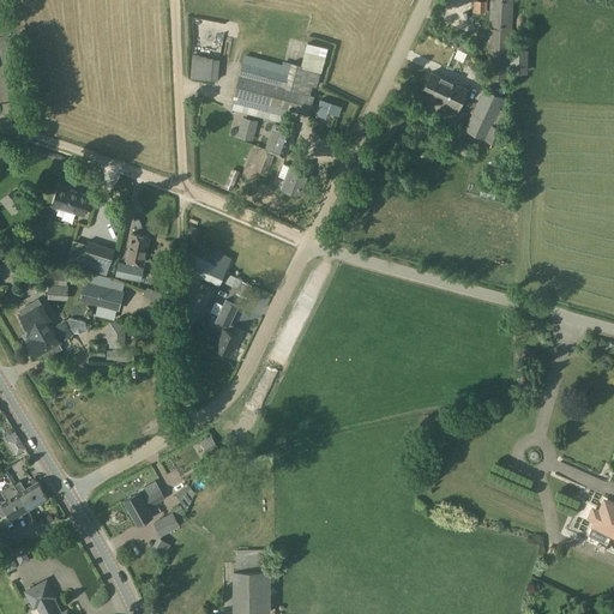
[(475,0),(475,12),(488,12),(488,0),(475,0)]
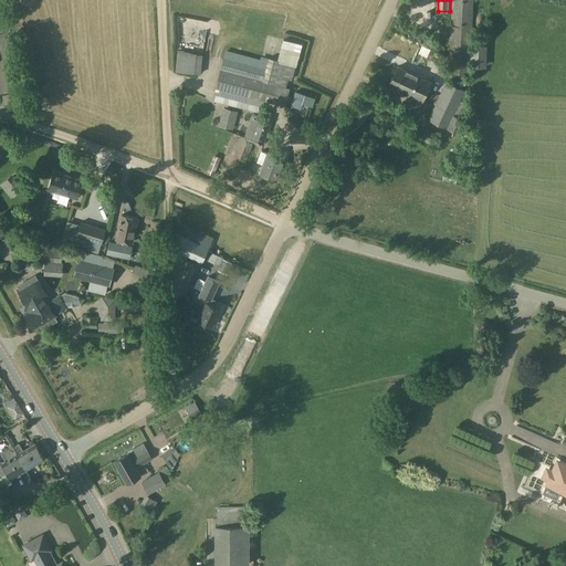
[(451,0),(448,72),(470,73),(471,62),(486,63),(486,45),(472,45),(473,0),(451,0)]
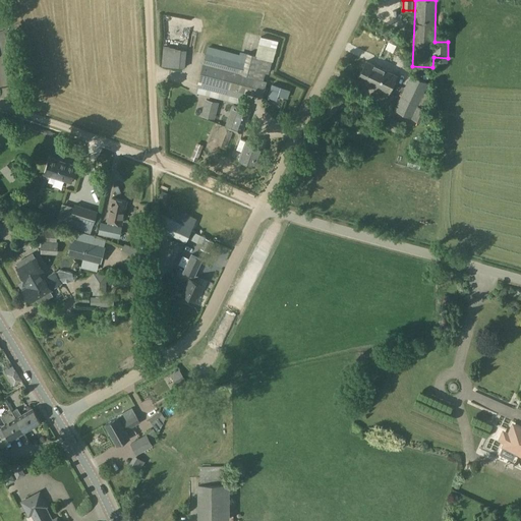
[(385,27),(382,34),(387,36),(390,30),(385,27)]
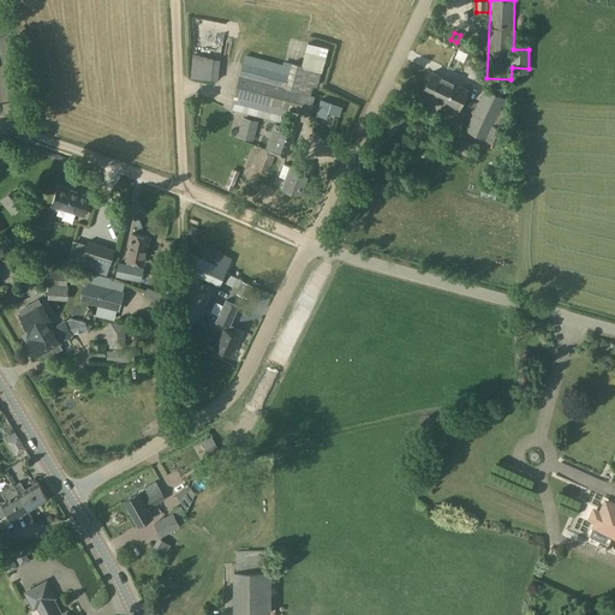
[(465,37),(459,49),(470,54),(475,43),(465,37)]
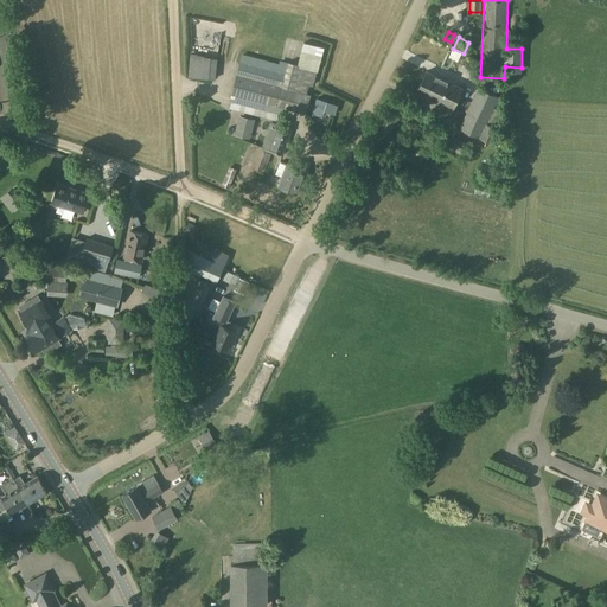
[(237,75),(228,107),(280,121),(283,108),(306,114),(311,94),(312,95),(325,48),(305,43),(299,64),(289,62),(289,63),(280,61),(279,64),(244,56),(242,64),(238,76),(237,75)]
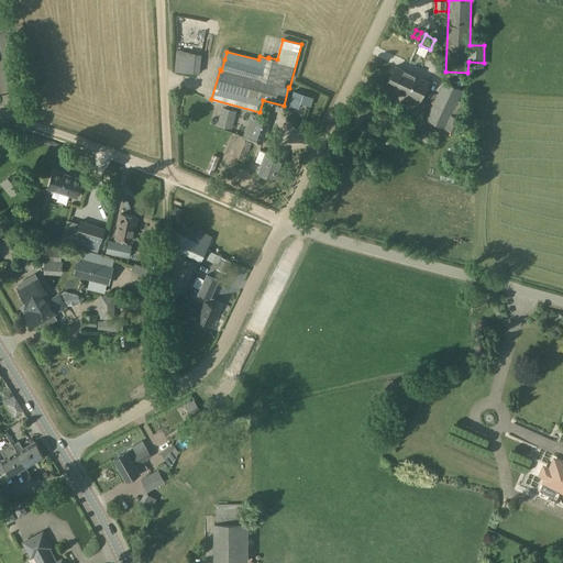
[(183,50),(177,50),(175,72),(199,74),(200,55),(183,50)]
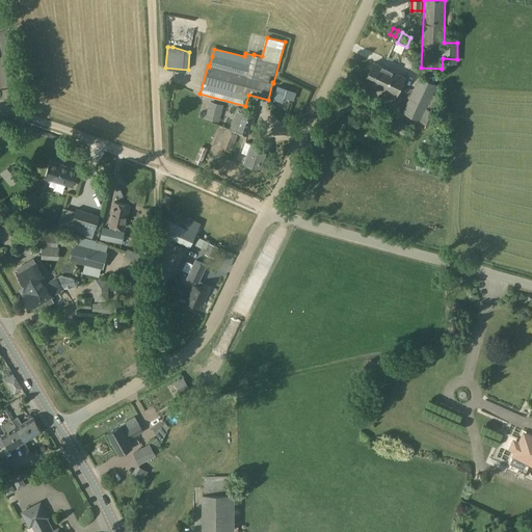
[(374,62),(366,80),(396,95),(405,77),(374,62)]
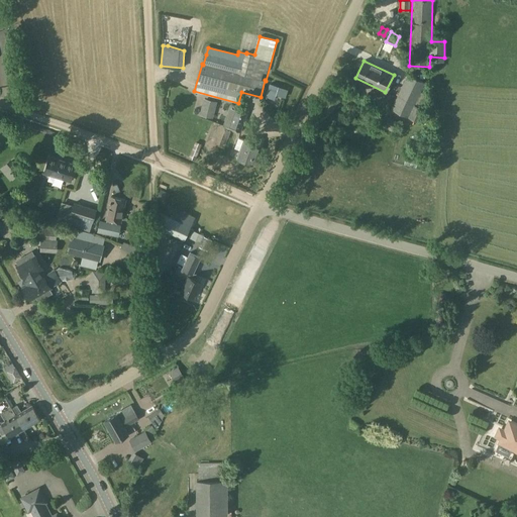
[(407,75),(391,108),(421,123),(426,110),(424,109),(430,97),(420,93),(425,83),(407,75)]
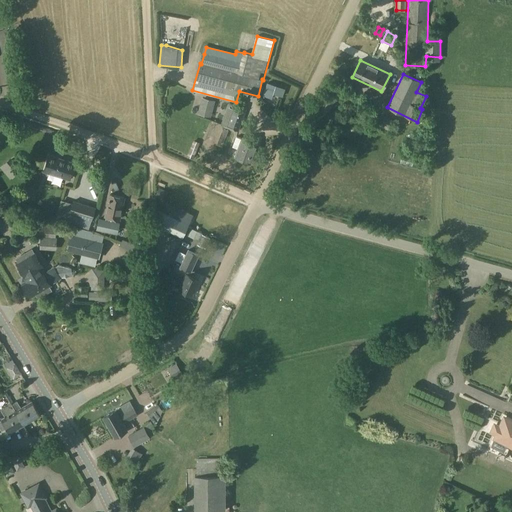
[(268,82),(263,98),(272,101),(275,94),(283,97),(286,89),(268,82)]
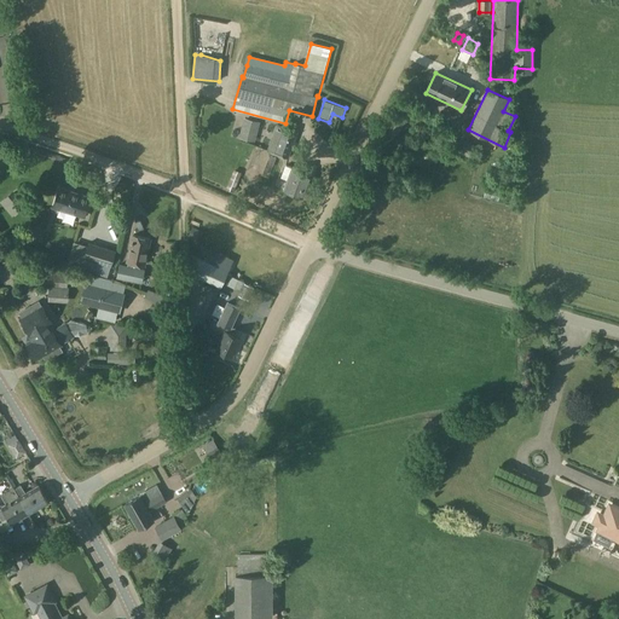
[(277,126),(268,149),(272,149),(271,152),(288,158),(294,142),(294,140),(296,133),(277,126)]
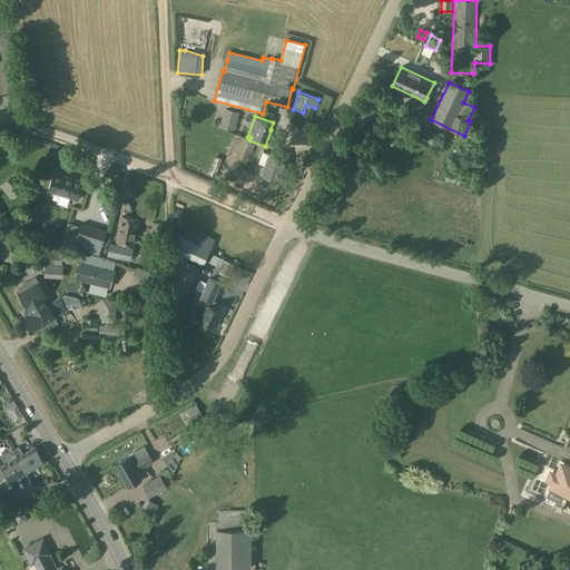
[(430,129),(423,140),(434,146),(440,135),(430,129)]
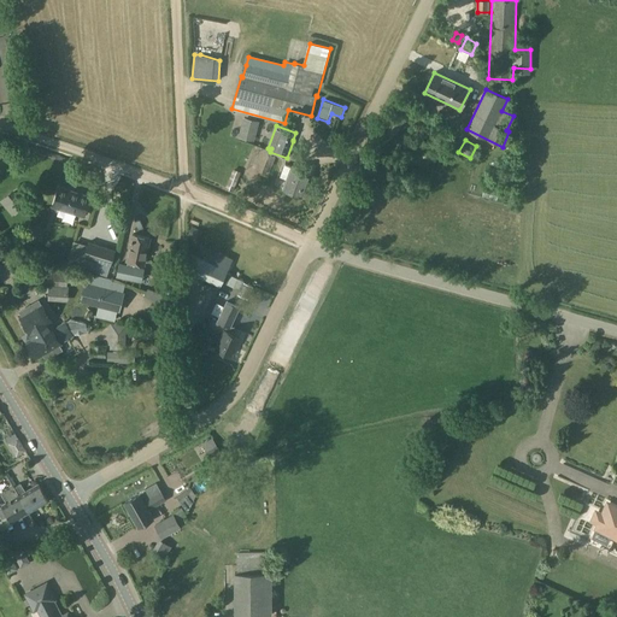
[(269,154),(262,175),(268,177),(276,157),(269,154)]
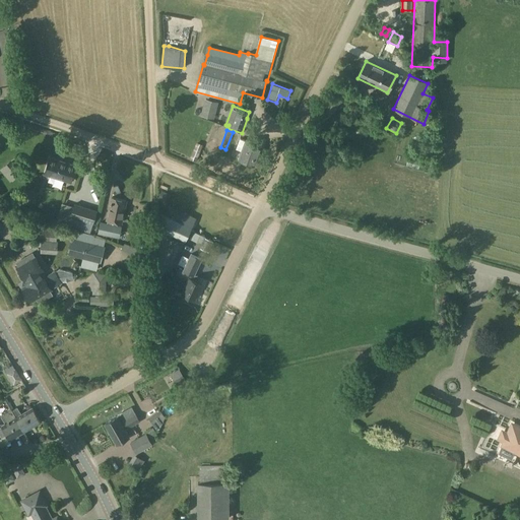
[(420,134),(412,138),(417,147),(426,143),(420,134)]
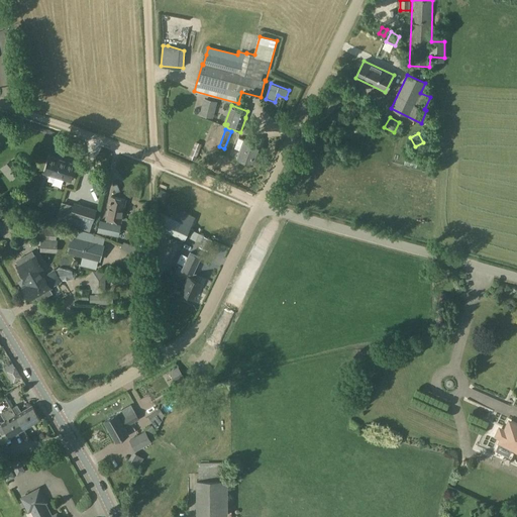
[(238,137),(234,148),(239,150),(236,158),(253,164),(261,145),(243,139),(238,137)]
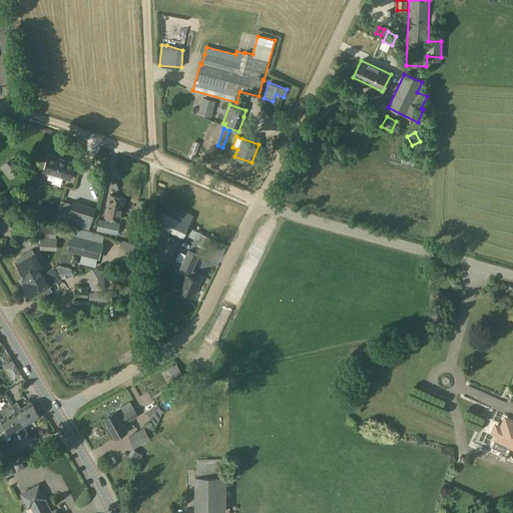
[(16,155),(1,167),(11,180),(26,168),(16,155)]
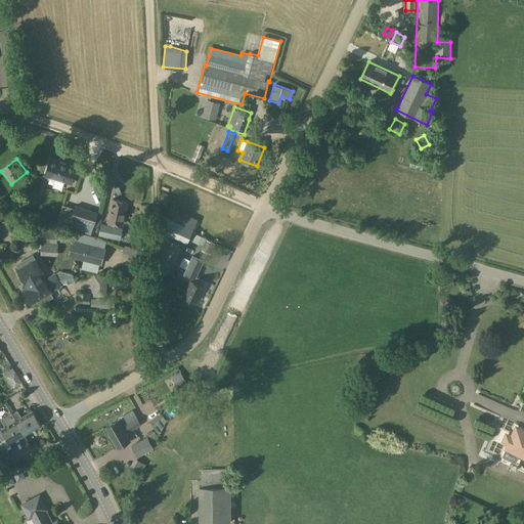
[(51,160),(46,175),(71,182),(76,167),(51,160)]
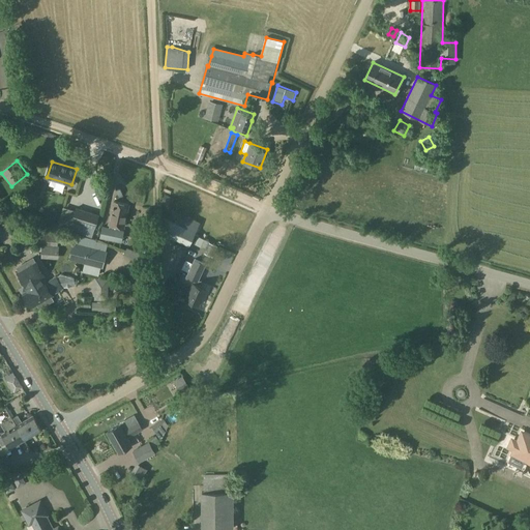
[(35,194),(20,198),(24,210),(39,206),(35,194)]
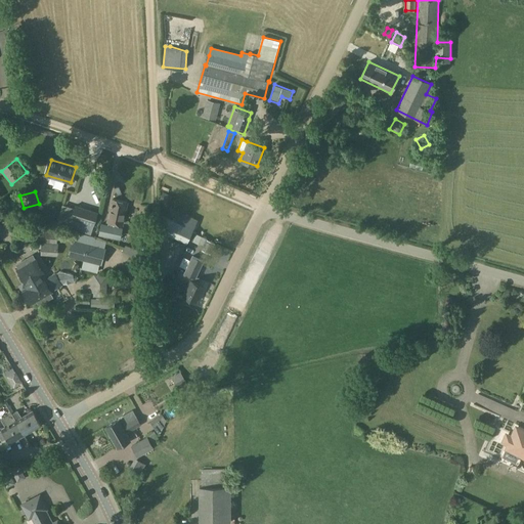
[(171,194),(163,191),(159,199),(167,203),(171,194)]
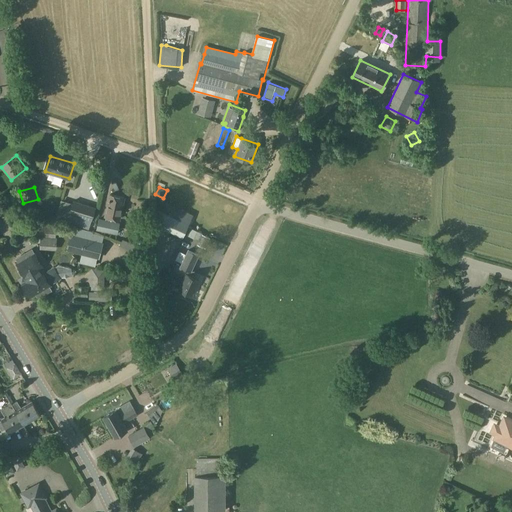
[(110,195),(106,216),(116,218),(119,218),(123,198),(110,195)]
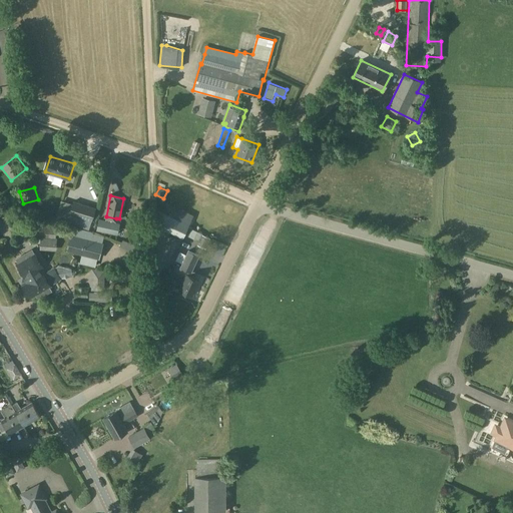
[(75,201),(71,214),(93,221),(97,208),(75,201)]
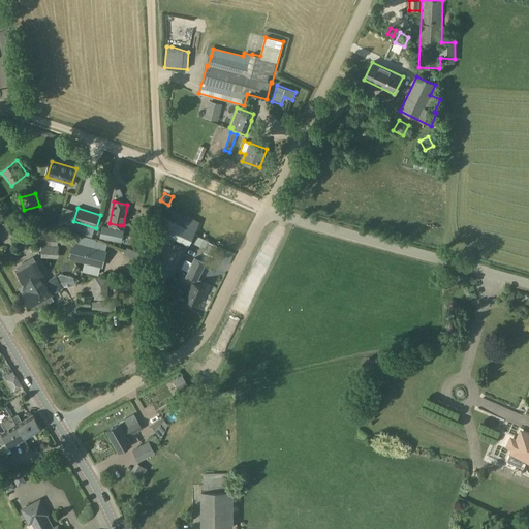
[(169,219),(163,234),(189,245),(195,231),(169,219)]
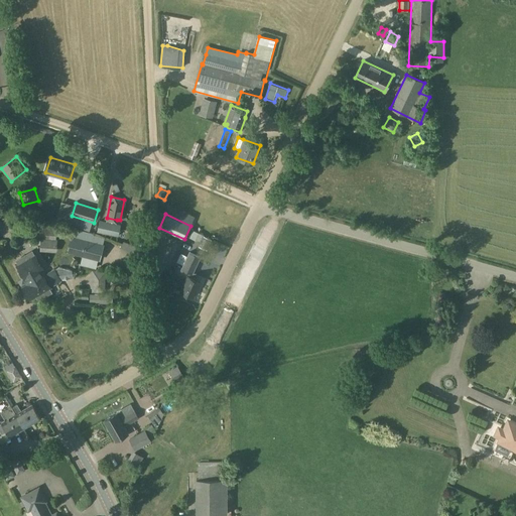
[(102,220),(99,231),(118,235),(120,224),(117,223),(117,220),(107,218),(106,221),(102,220)]
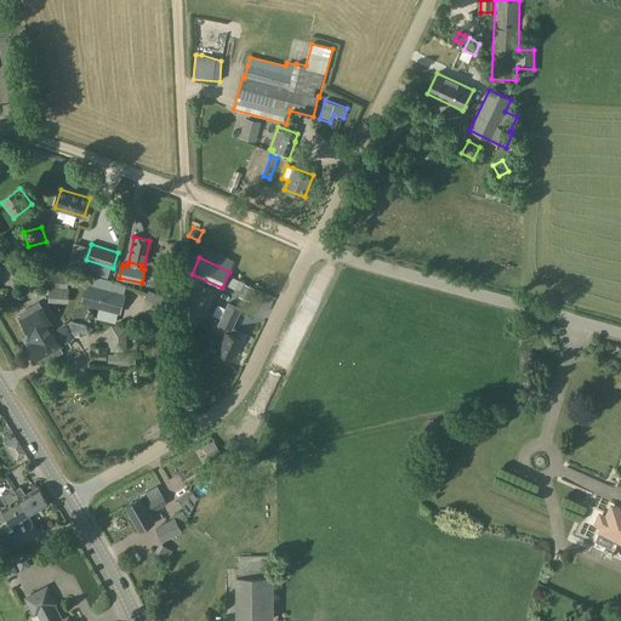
[(20,271),(18,284),(68,288),(69,274),(20,271)]
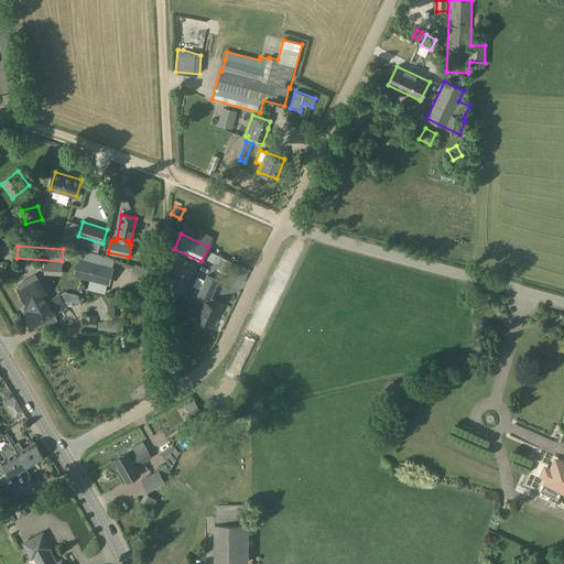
[(150,247),(149,258),(156,259),(159,248),(150,247)]
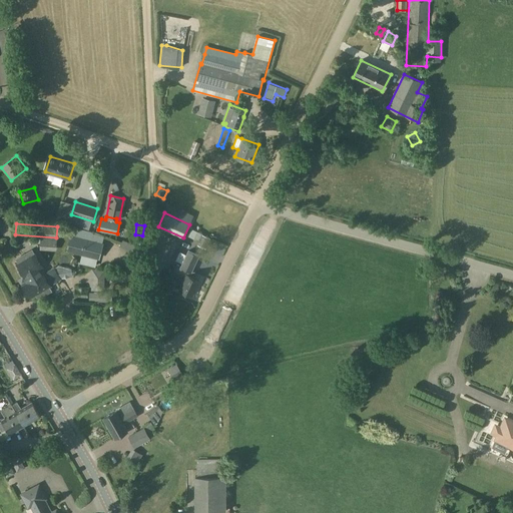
[(192,228),(188,236),(199,241),(200,241),(203,235),(203,234),(192,228)]
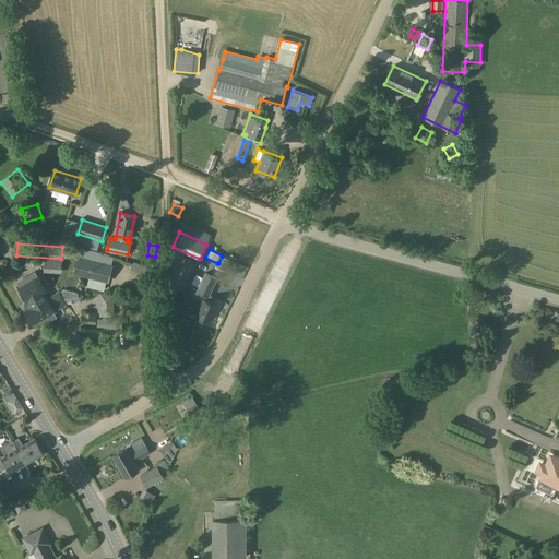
[(90,277),(94,259),(76,256),(73,273),(90,277)]
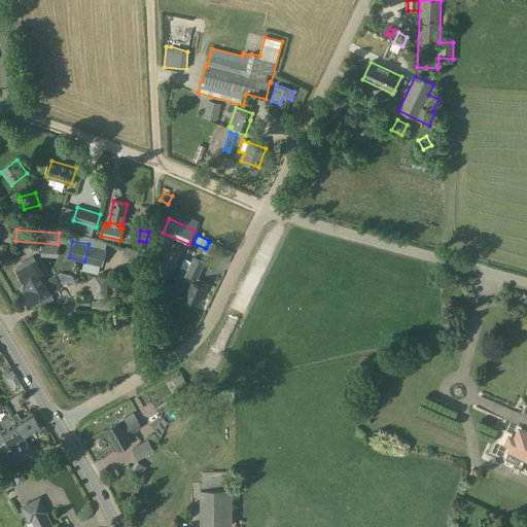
[(206,248),(205,248),(203,252),(212,256),(217,245),(209,242),(206,248)]
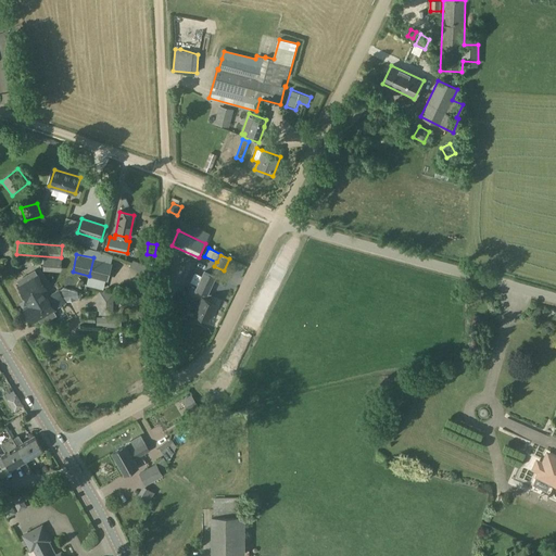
[(111,262),(93,257),(89,276),(106,280),(111,262)]
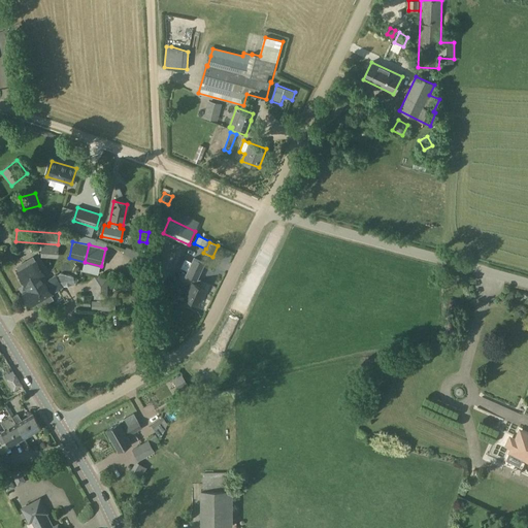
[(163,246),(154,246),(155,268),(164,268),(163,246)]
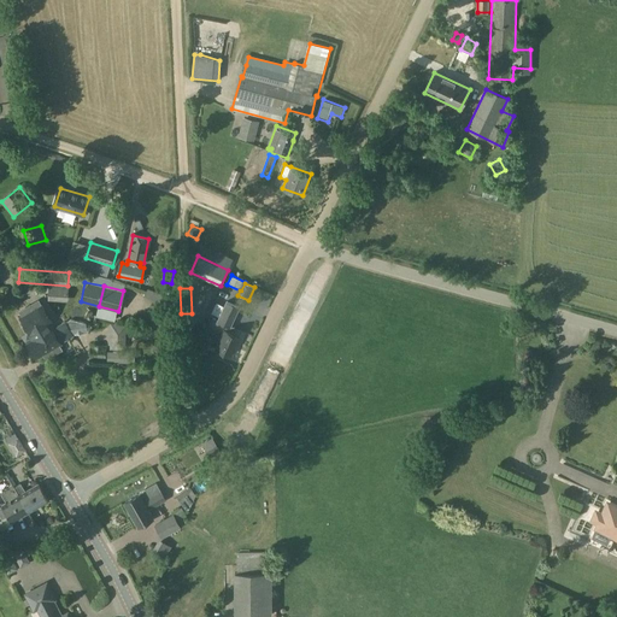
[(60,342),(72,334),(66,323),(53,330),(36,301),(21,311),(23,316),(22,317),(22,318),(19,319),(25,330),(29,329),(30,331),(31,331),(35,339),(28,344),(29,345),(28,346),(27,347),(30,352),(31,352),(33,352),(36,357),(43,353),(45,356),(48,357),(56,353),(53,347),(60,342)]
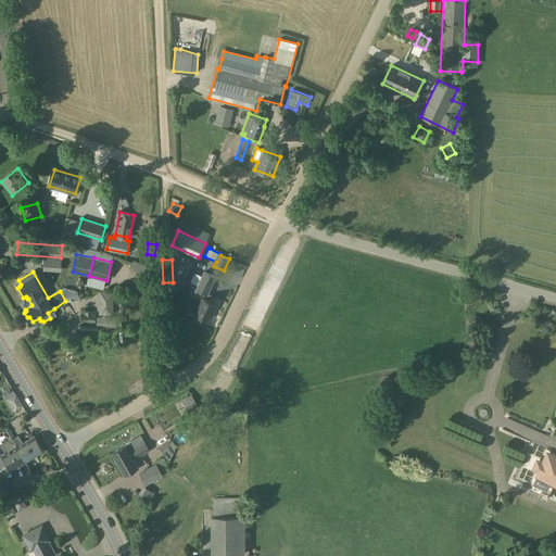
[(192,286),(190,292),(202,298),(194,314),(207,319),(216,303),(210,301),(212,295),(207,293),(216,277),(204,272),(197,288),(192,286)]
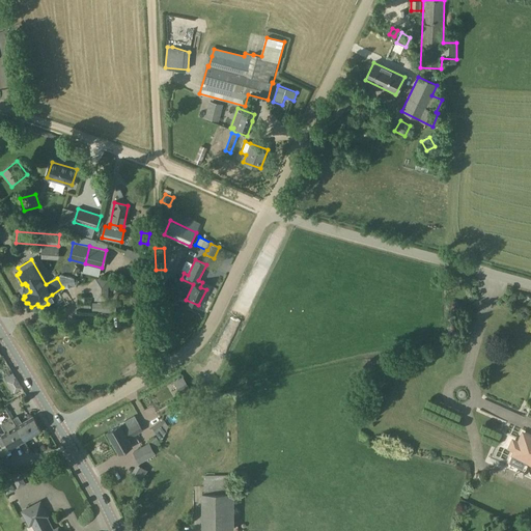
[(79,300),(78,307),(90,308),(90,301),(79,300)]
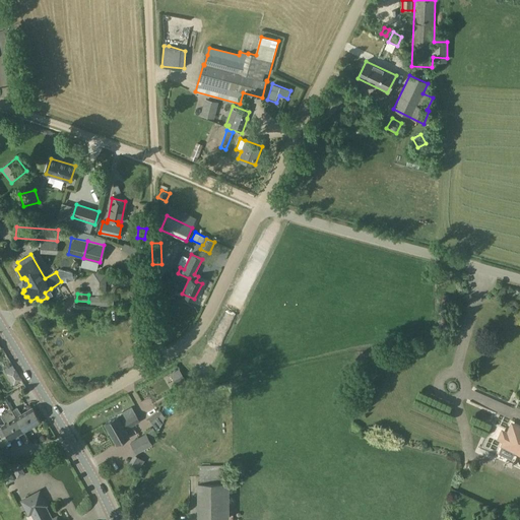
[(91,296),(90,304),(114,305),(115,297),(91,296)]
